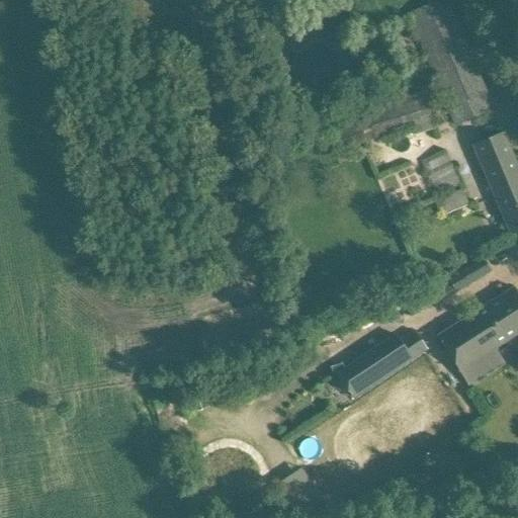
[(493,108),(447,0),(438,0),(427,5),(406,15),(453,125),(475,116),(493,108)]
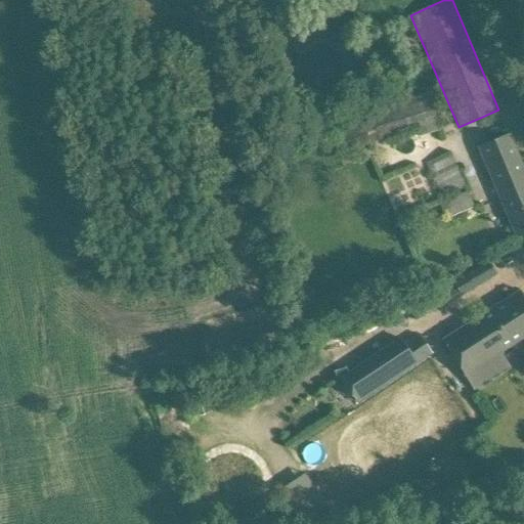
[(418,128),(437,121),(428,94),(368,115),(370,118),(363,121),(362,119),(331,130),(339,155),(418,128)]
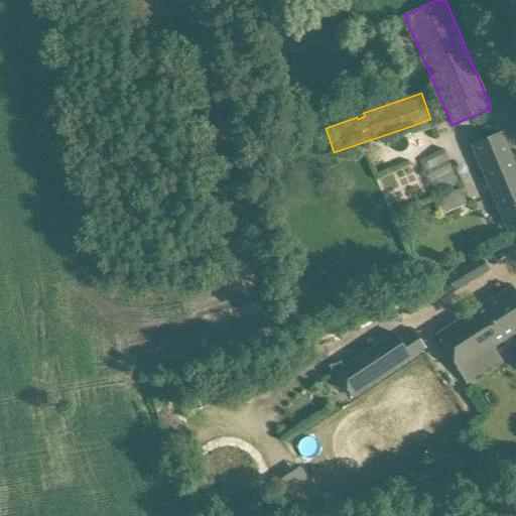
[(483,139),(473,143),(511,233),(515,231),(515,166),(501,131),(483,139)]
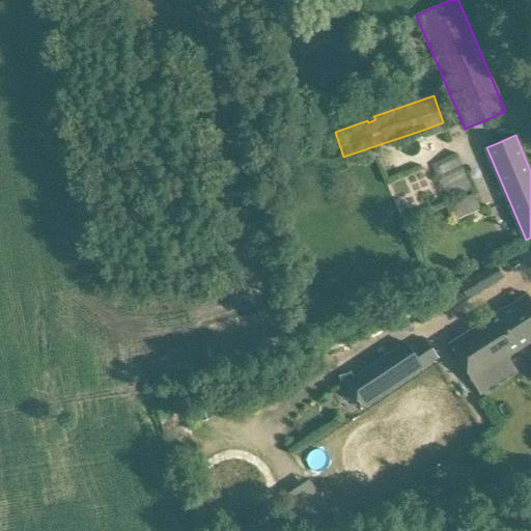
[(448,200),(473,190),(456,155),(432,166),(448,200)]
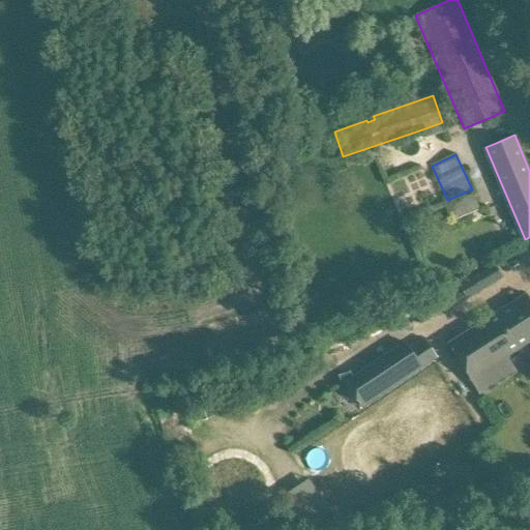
[(474,194),(444,206),(450,223),(480,210),(474,194)]
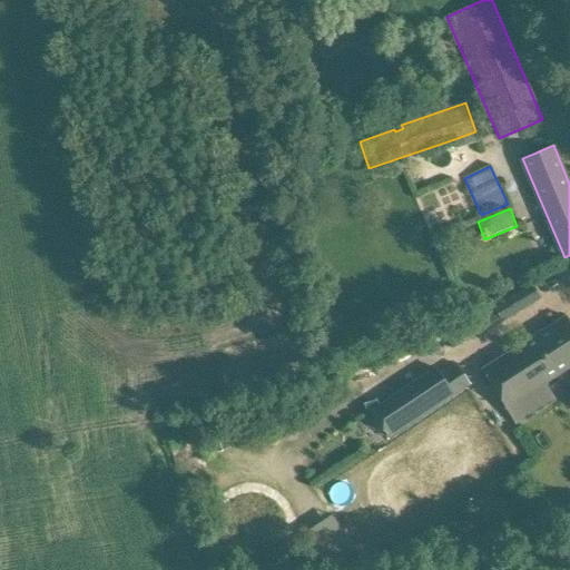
[(502,321),(540,297),(532,284),(493,307),(502,321)]
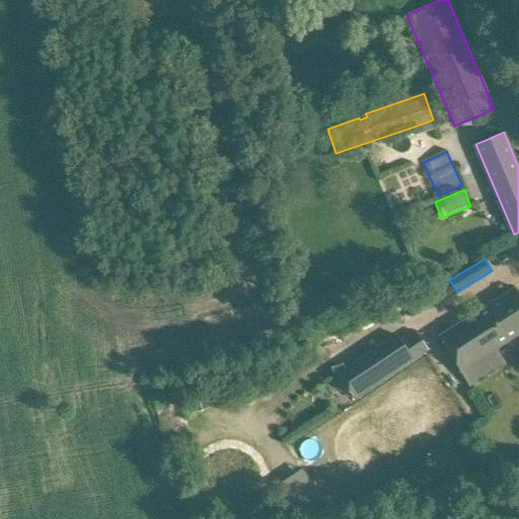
[(496,349),(518,334),(518,293),(515,288),(445,331),(438,337),(469,386),(477,381),(505,363),(496,349)]
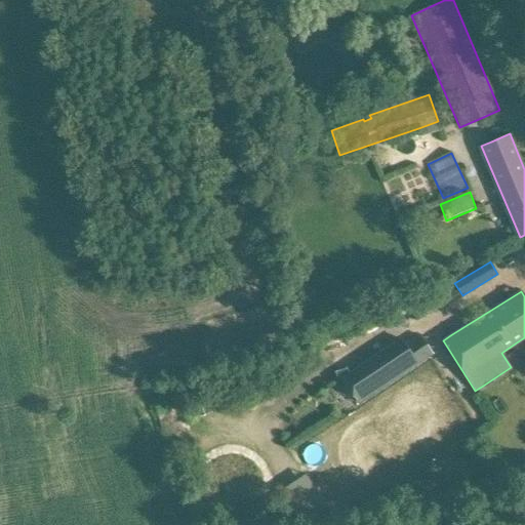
[(401,337),(349,370),(340,375),(356,400),(364,395),(433,353),(421,335),(414,339),(406,345),(401,337)]
